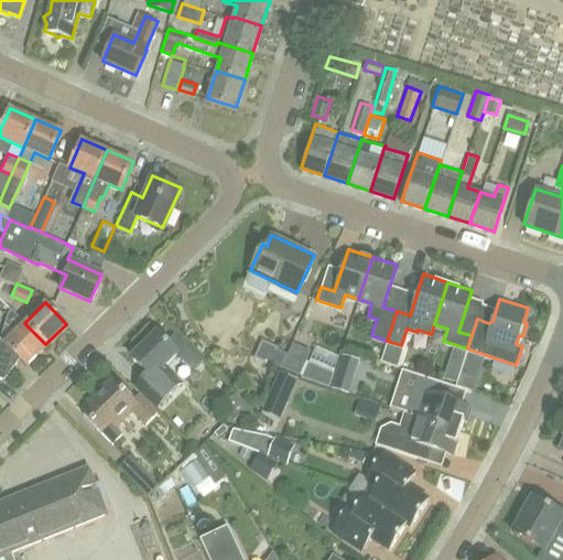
[(45,344),(24,323),(11,309),(8,311),(6,320),(17,331),(6,342),(0,335),(0,377),(3,378),(20,357),(26,364),(45,344)]
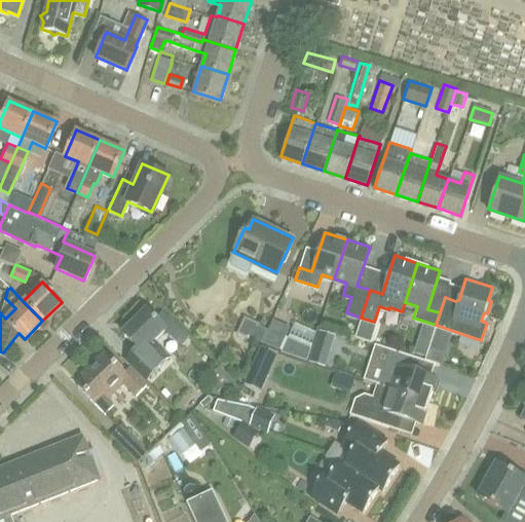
[(146,378),(165,359),(150,342),(165,327),(147,308),(123,332),(142,351),(129,363),(146,378)]
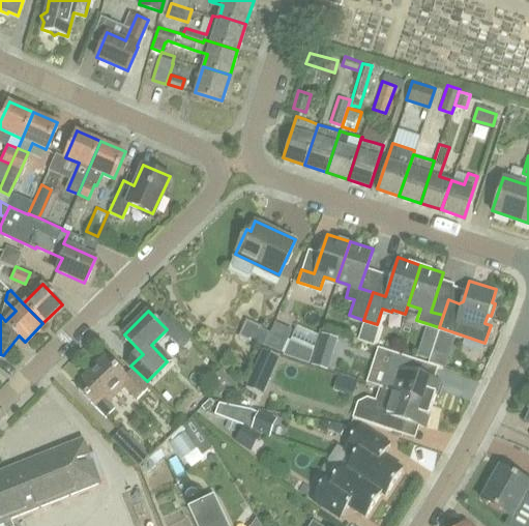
[(256,335),(264,340),(269,328),(261,324),(256,335)]
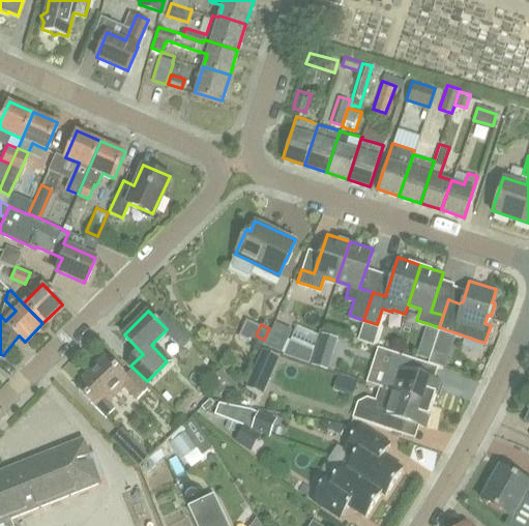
[(322,327),(318,340),(312,360),(328,366),(334,345),(338,332),(322,327)]
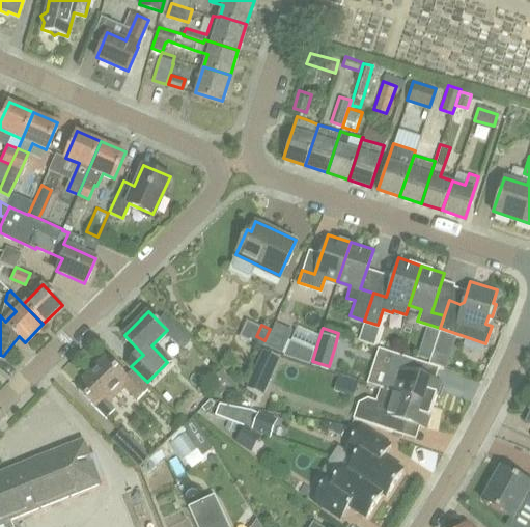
[(440,328),(439,328),(437,335),(452,340),(454,333),(440,328)]
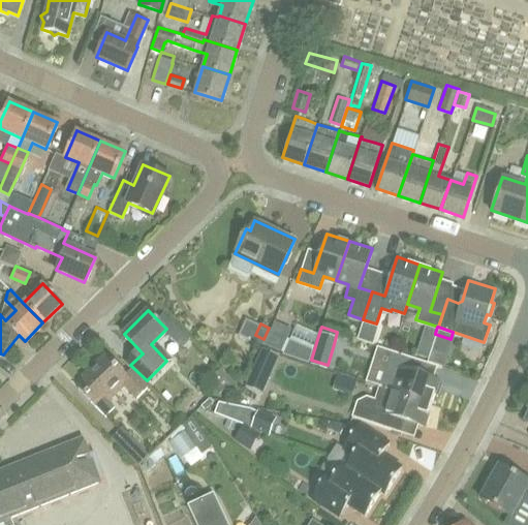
[(286,337),(270,329),(265,340),(281,348),(286,337)]
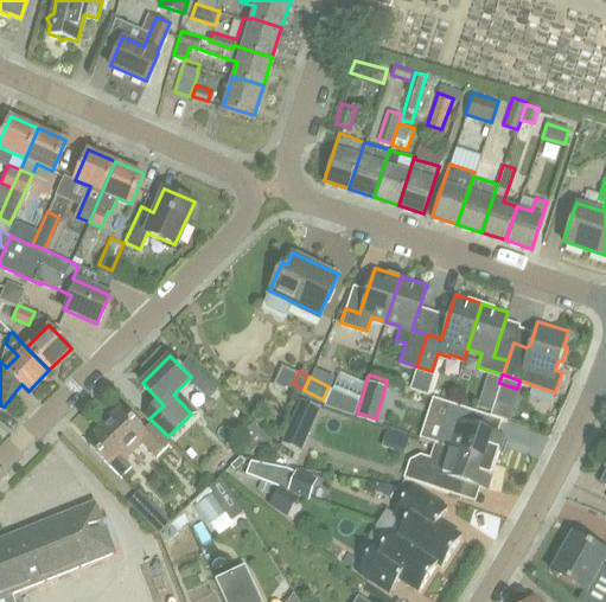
[(325,403),(353,412),(358,399),(332,388),(325,403)]
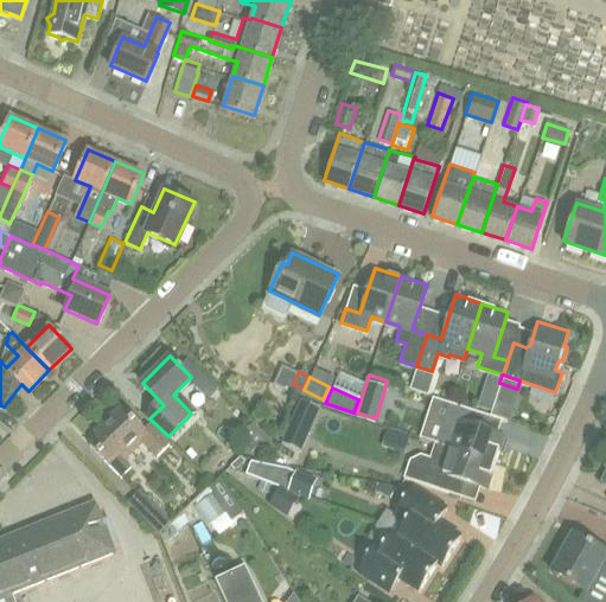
[(496,395),(482,391),(477,405),(491,409),(492,405),(496,395)]
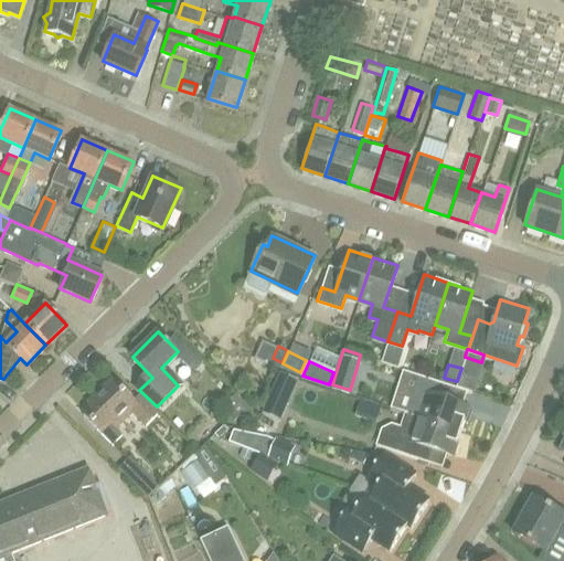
[(478,370),(461,364),(461,368),(458,378),(475,383),(478,370)]
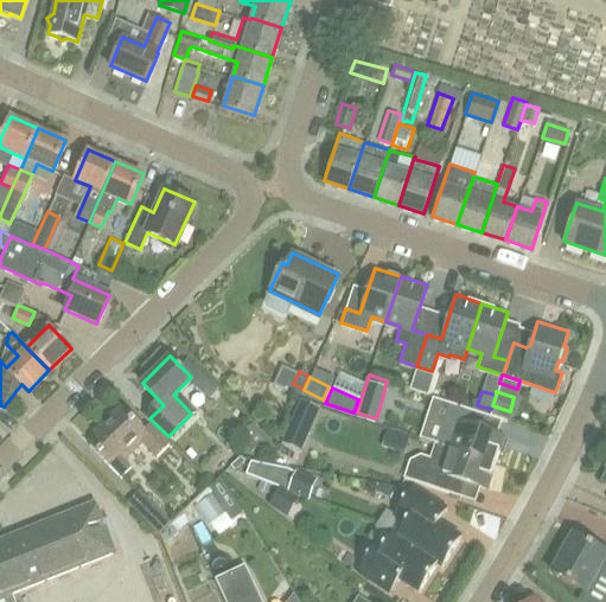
[(317,405),(299,398),(281,440),(299,448),(317,405)]
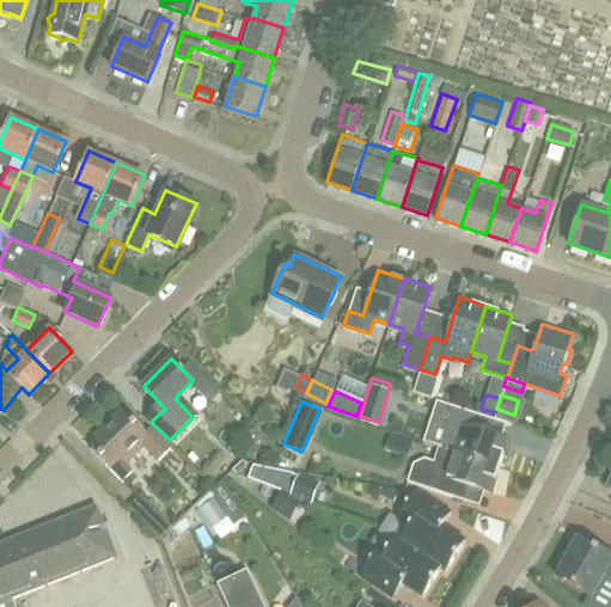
[(500,464),(508,437),(463,422),(468,408),(453,403),(440,445),(500,464)]
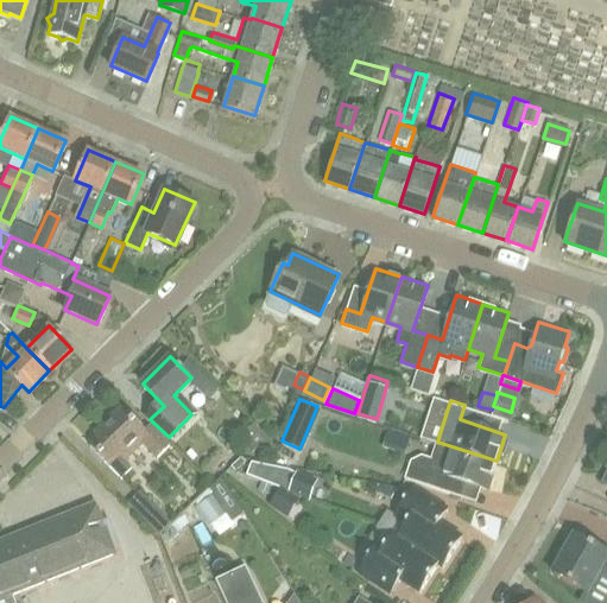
[(145,430),(121,405),(100,427),(103,431),(90,444),(121,475),(132,464),(125,457),(143,440),(158,456),(171,443),(151,424),(145,430)]
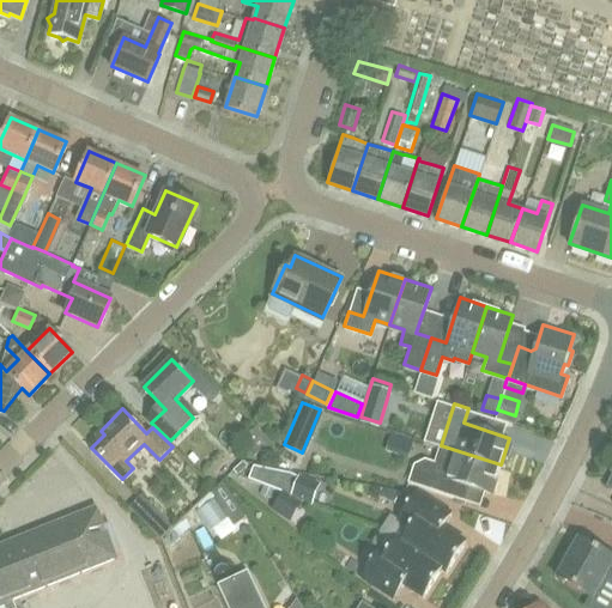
[(253,455),(260,448),(271,457),(278,450),(255,425),(247,433),(238,441),(253,455)]
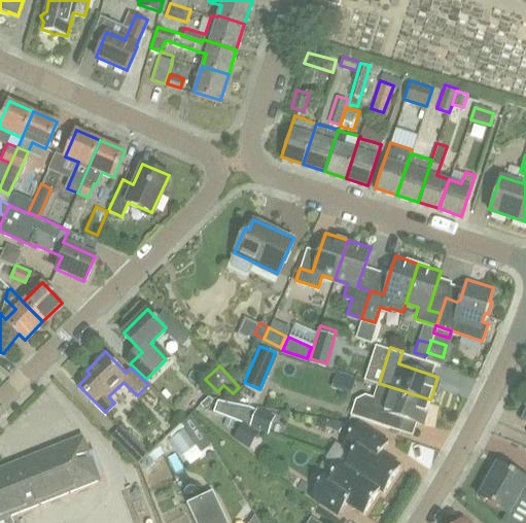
[(430,399),(379,383),(375,395),(365,392),(356,396),(351,413),(389,425),(394,413),(422,422),(430,399)]
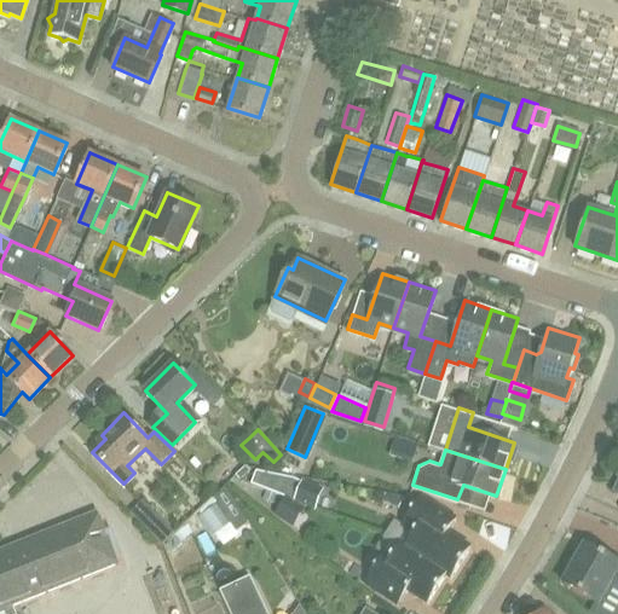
[(263,470),(256,480),(298,494),(305,481),(263,470)]
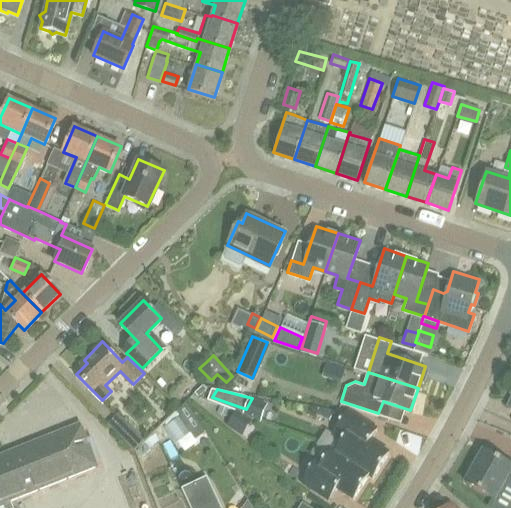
[(220,403),(218,410),(227,413),(229,406),(220,403)]
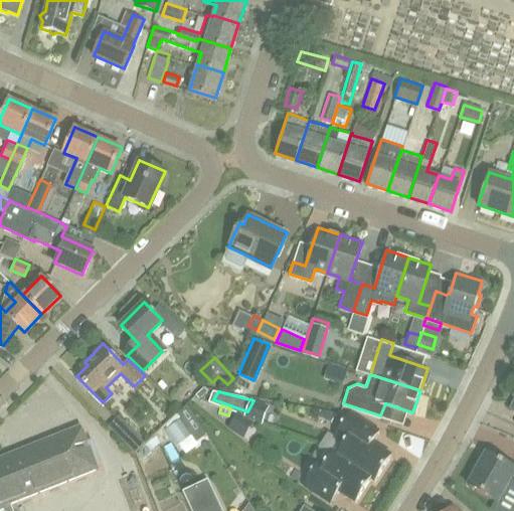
[(135,451),(145,441),(118,413),(108,423),(135,451)]
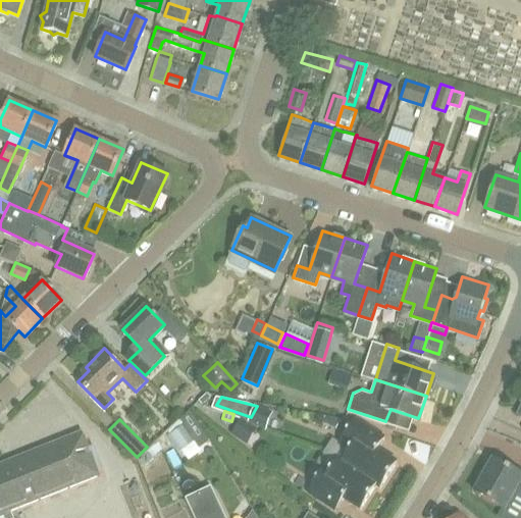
[(195,420),(177,432),(196,457),(213,445),(195,420)]
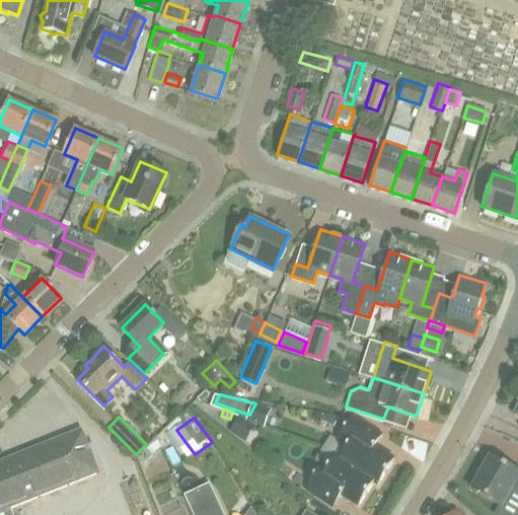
[(358,426),(348,420),(337,436),(347,442),(339,456),(377,482),(392,458),(372,445),(380,433),(361,421),(358,426)]
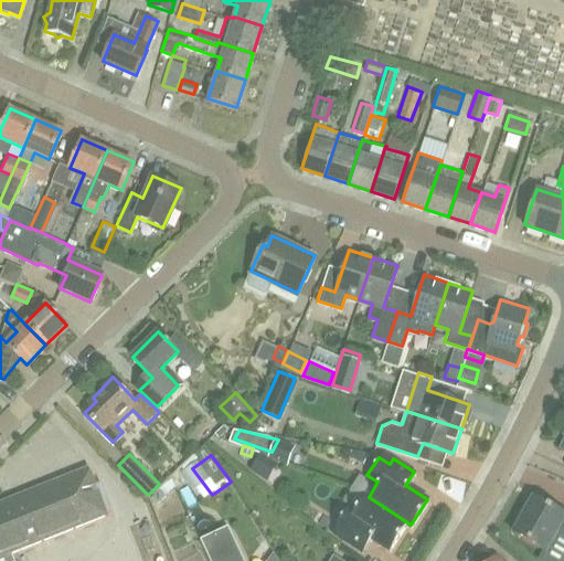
[(16,560),(12,551),(107,514),(88,467),(0,501),(0,560),(16,560)]
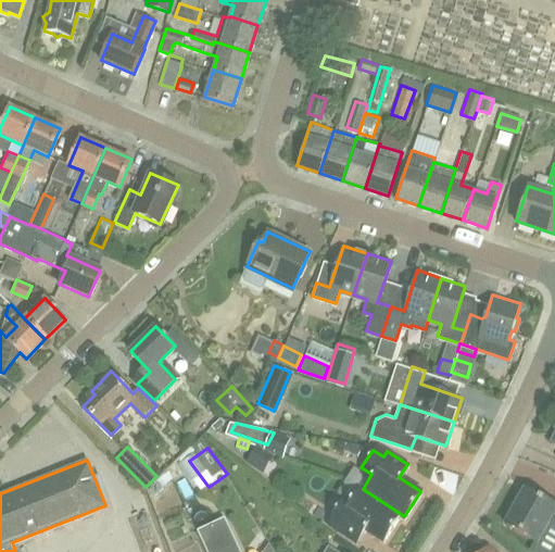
[(172,477),(167,467),(147,488),(153,494),(172,477)]
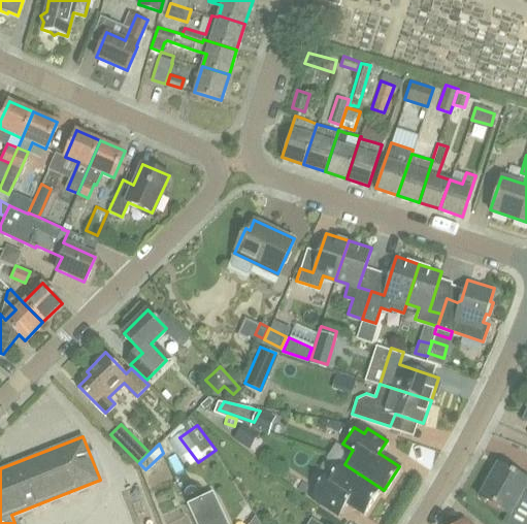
[(343,464),(339,462),(332,473),(326,469),(309,495),(337,514),(346,501),(363,513),(379,489),(383,491),(384,490),(344,464),(343,464)]
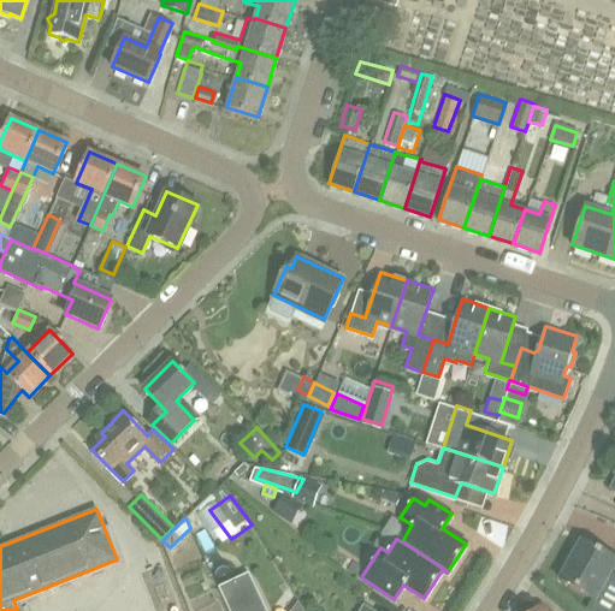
[(601,550),(581,539),(561,577),(595,595),(604,580),(614,585),(614,550),(604,545),(601,550)]
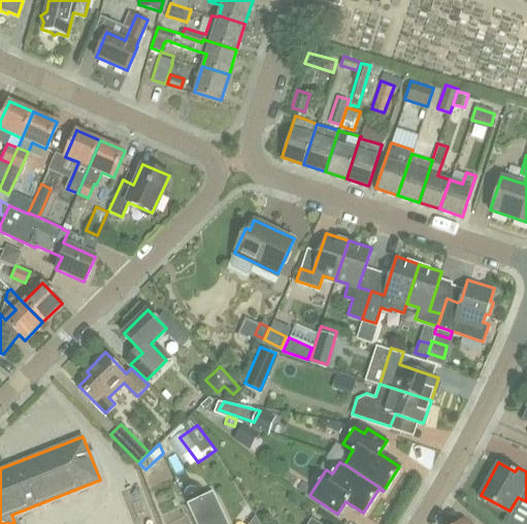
[(229,523),(212,489),(187,501),(197,523),(229,523)]
